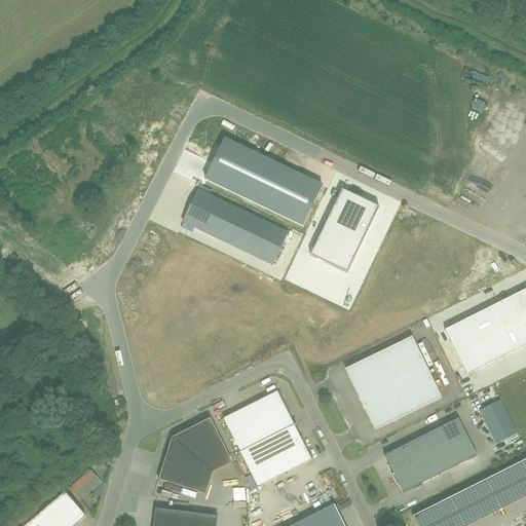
[(224,140),(204,180),(303,227),(323,186),(224,140)]
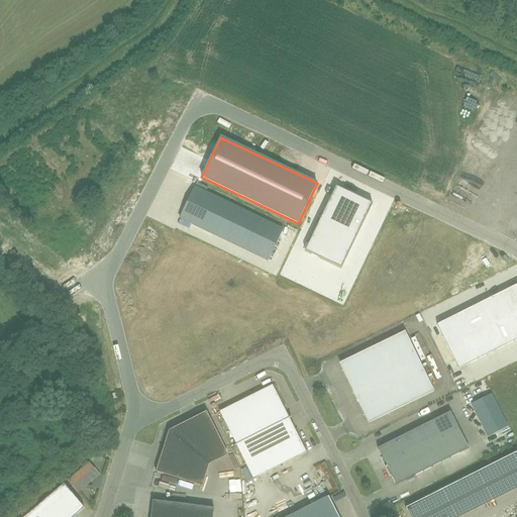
[(335,187),(304,251),(340,270),(372,204),(335,187)]
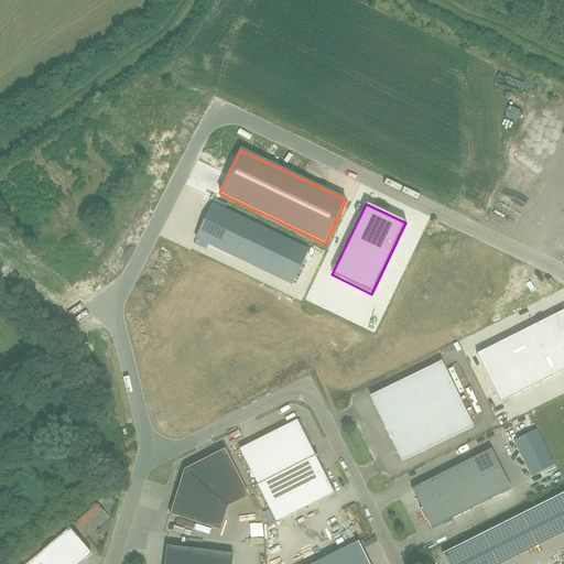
[(213,205),(196,239),(292,285),(308,251),(213,205)]
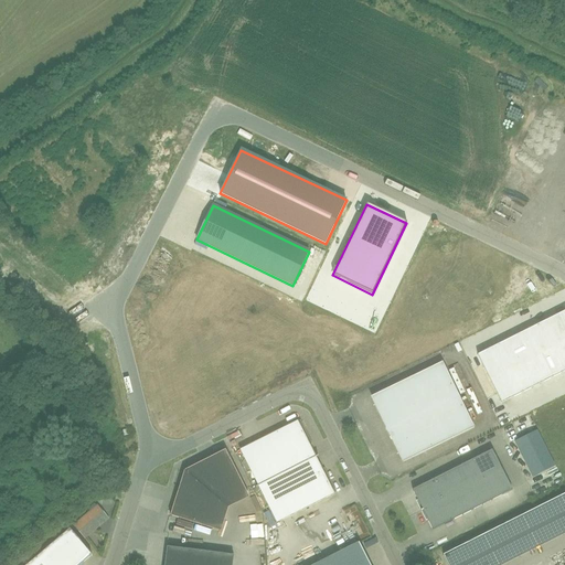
[(564,311),(477,355),(501,404),(564,371),(564,311)]
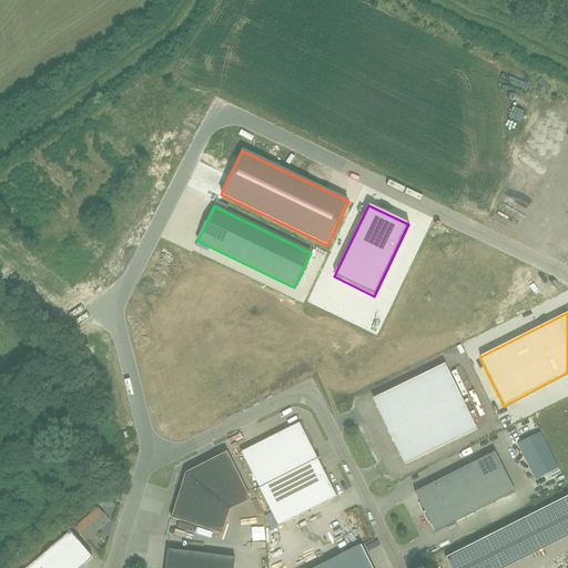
[(405,465),(408,464),(476,430),(476,429),(445,365),(444,365),(374,399),(405,465)]
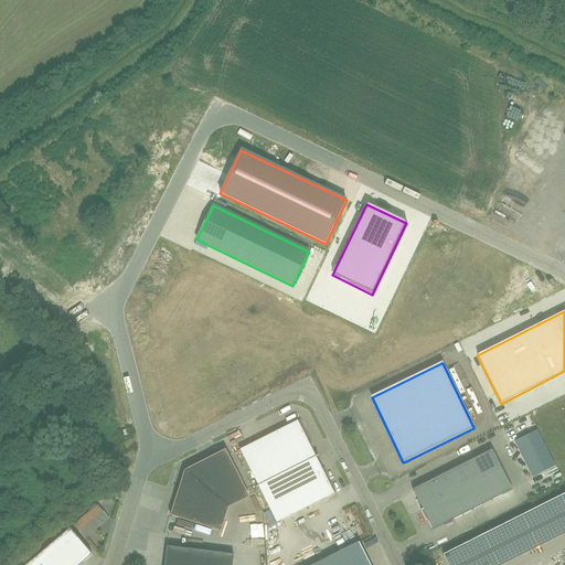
[(257,487),(316,458),(297,422),(240,450),(257,487)]
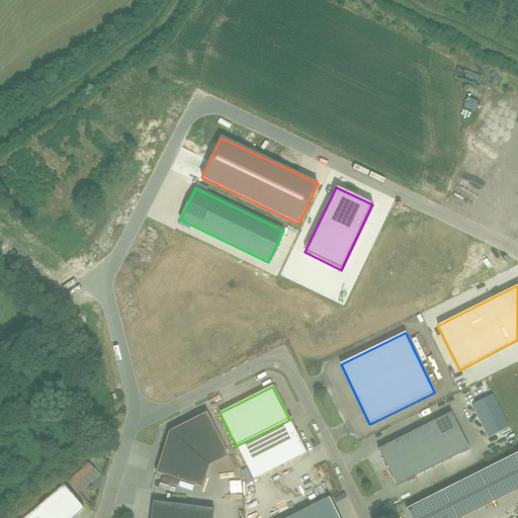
[(492,395),(471,405),(488,438),(508,428),(492,395)]
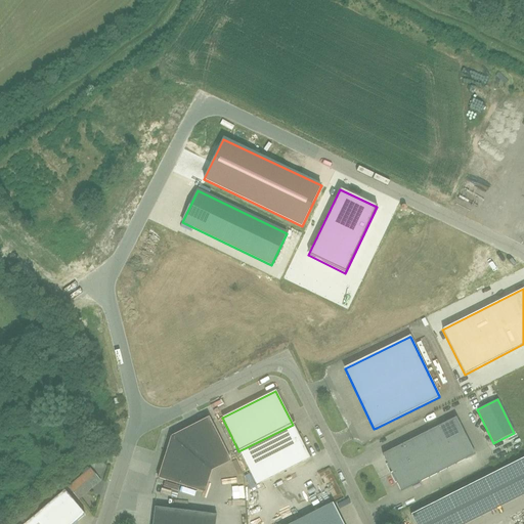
[(171,437),(205,466),(227,454),(209,418),(171,437)]
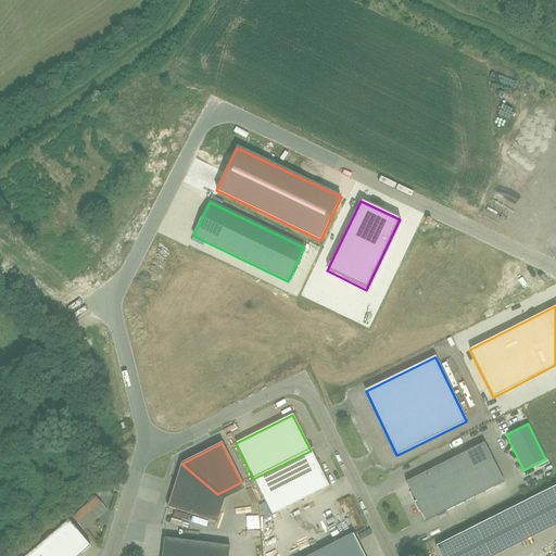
[(504,483),(484,443),(405,482),(411,493),(409,494),(418,513),(420,513),(426,522),(504,483)]
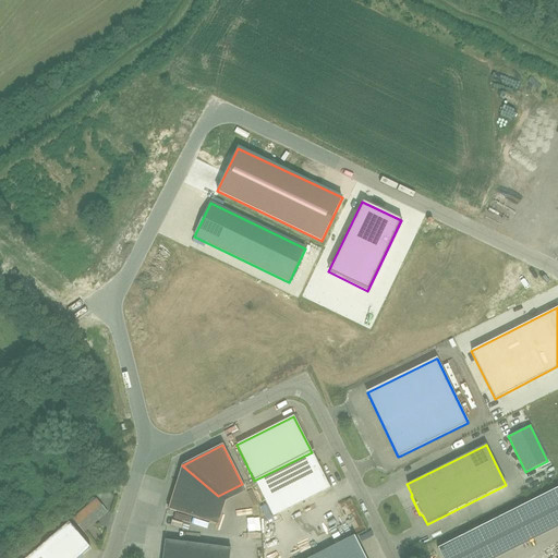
[(312,452),(254,481),(273,517),(329,488),(312,452)]
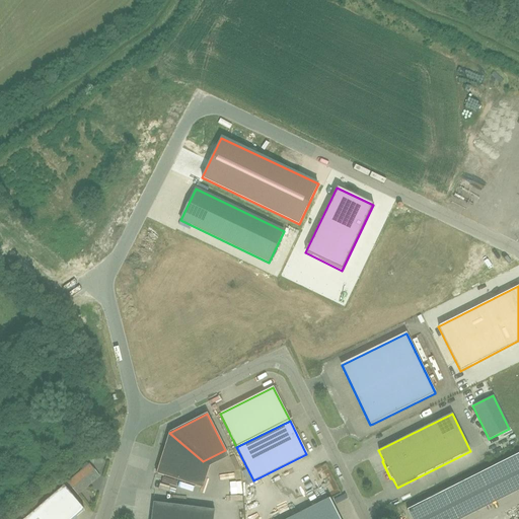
[(195,487),(203,461),(169,433),(156,474),(195,487)]
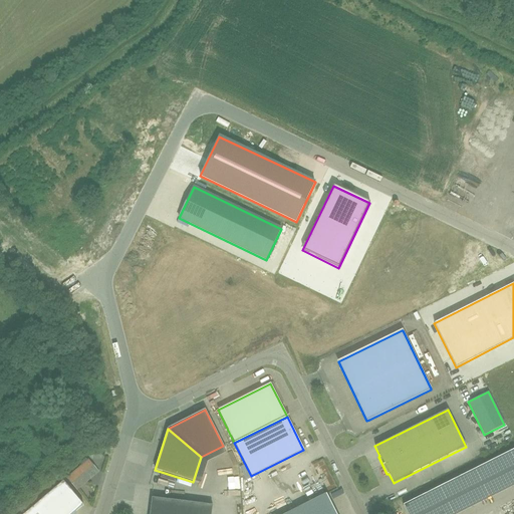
[(77,489),(91,477),(88,473),(94,468),(88,461),(68,478),(77,489)]
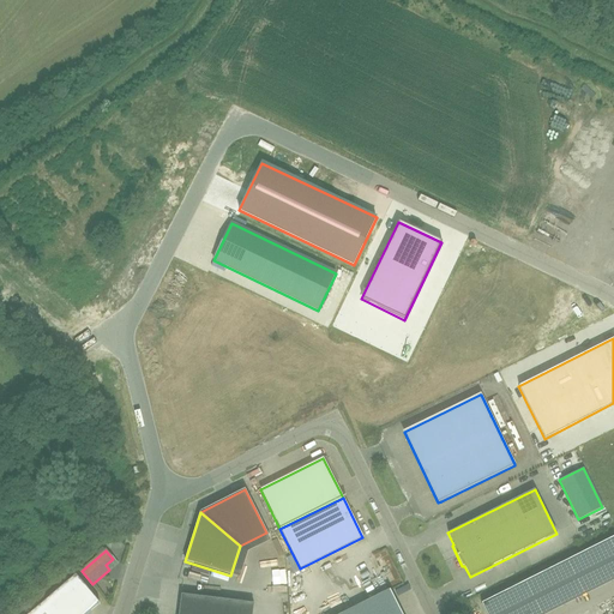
[(351,572),(360,569),(356,559),(348,564),(351,572)]
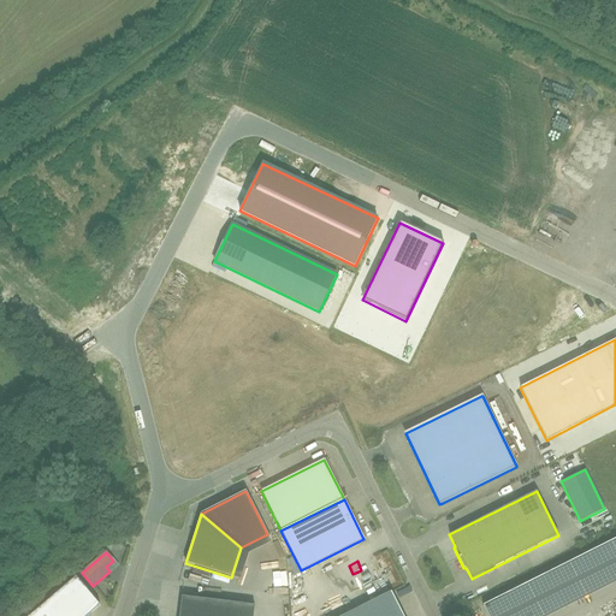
[(373,569),(378,581),(390,575),(385,563),(373,569)]
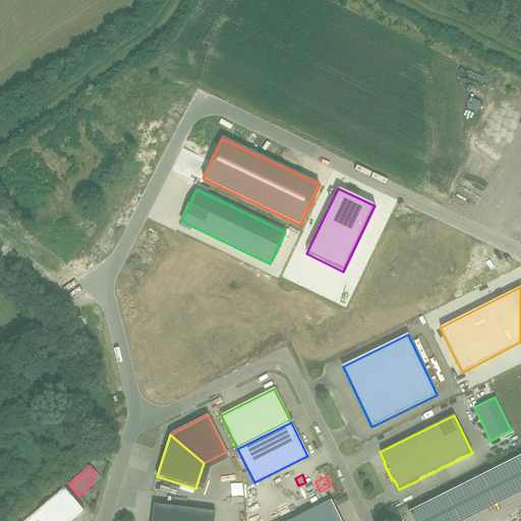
[(64,488),(24,520),(73,520),(84,513),(64,488)]
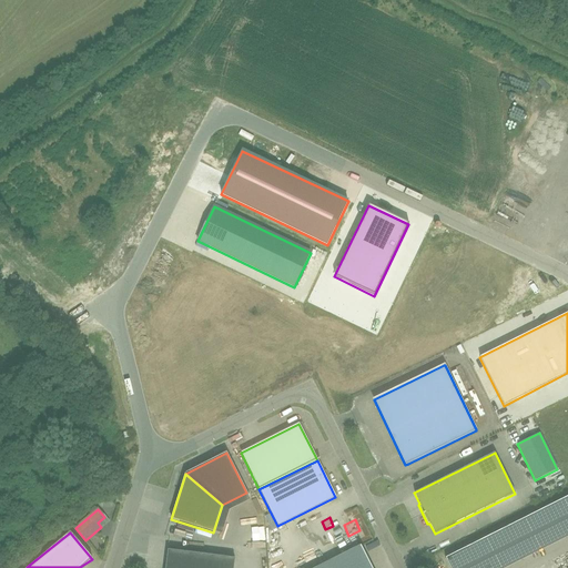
[(371,567),(361,546),(316,567),(371,567)]
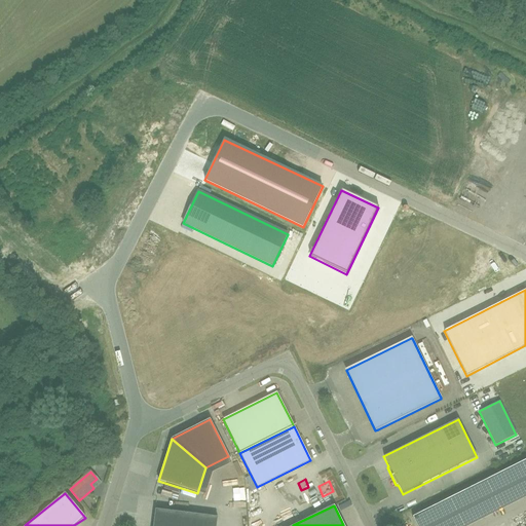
[(416,525),(442,525),(433,508),(412,518),(416,525)]
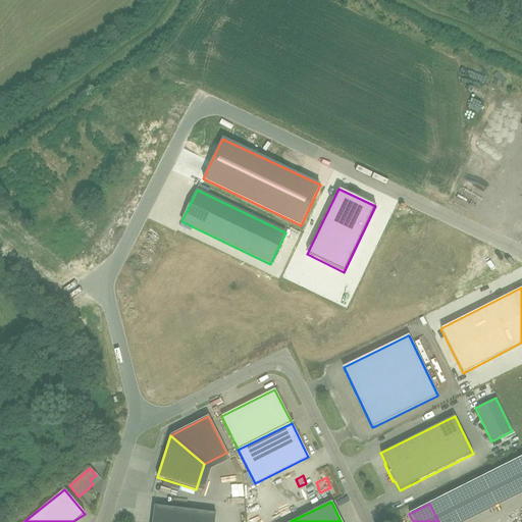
[(154,506),(151,521),(214,521),(215,514),(154,506)]
